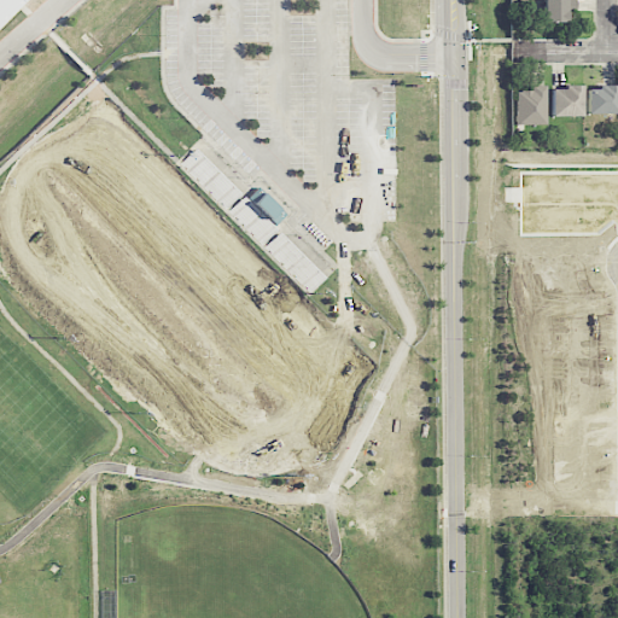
[(0,0),(0,22),(22,0),(0,0)]
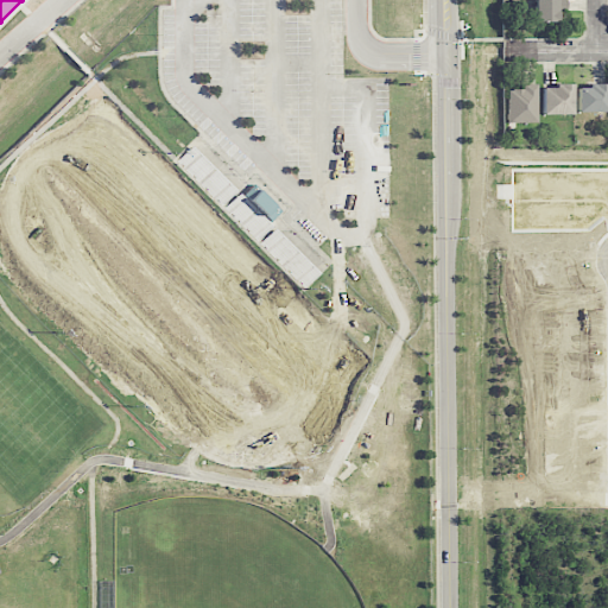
[(533,21),(556,21),(556,7),(565,6),(564,0),(524,0),(525,10),(533,10),(533,21)]
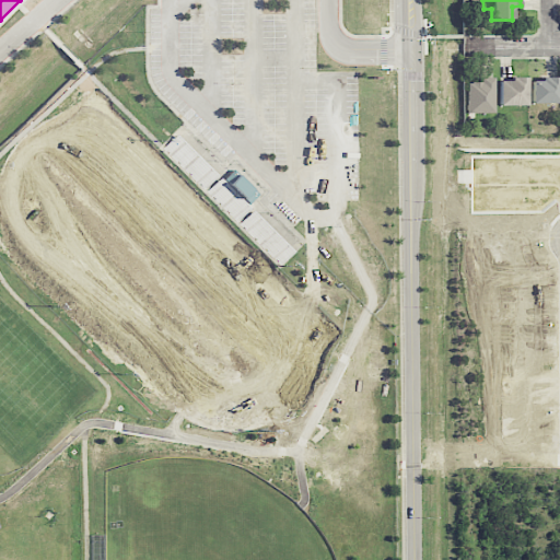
[(467,82),(467,113),(494,113),(494,77),(479,77),(479,82),(467,82)]
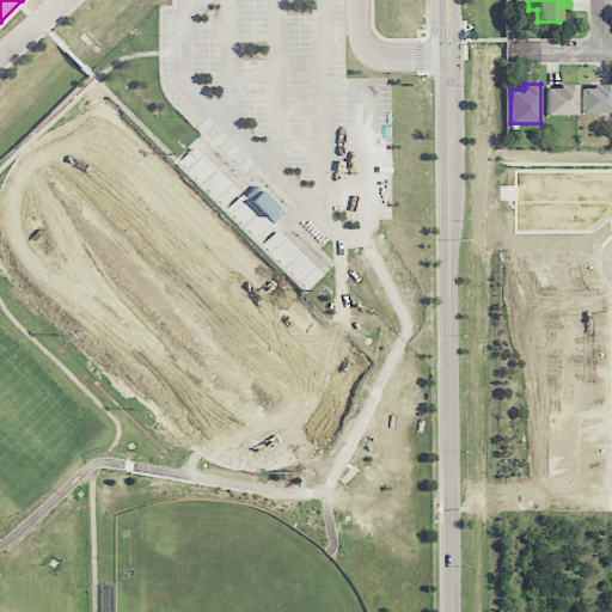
[(575,115),(576,86),(545,85),(544,115),(575,115)]
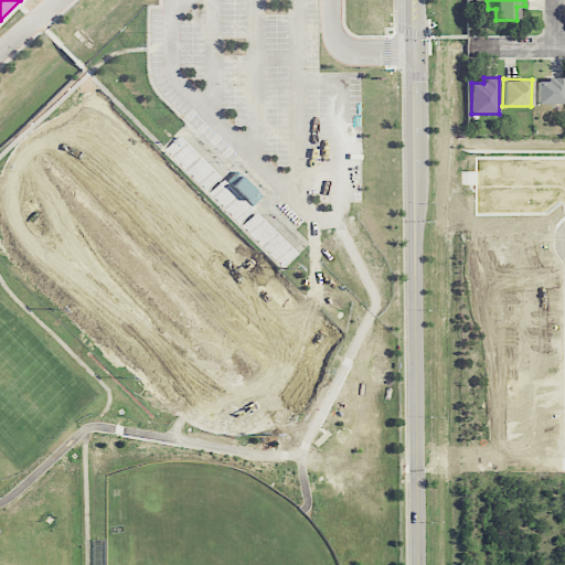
[(564,103),(564,78),(535,78),(536,104),(564,103)]
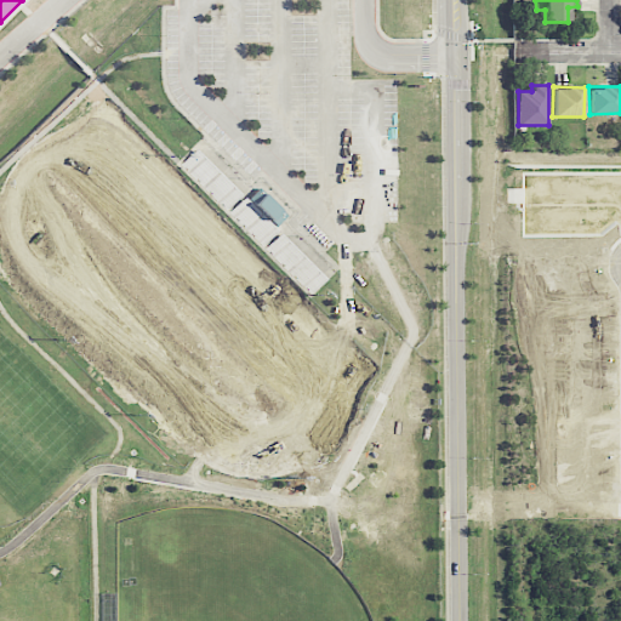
[(180,163),(226,210),(240,195),(195,148),(180,163)]
